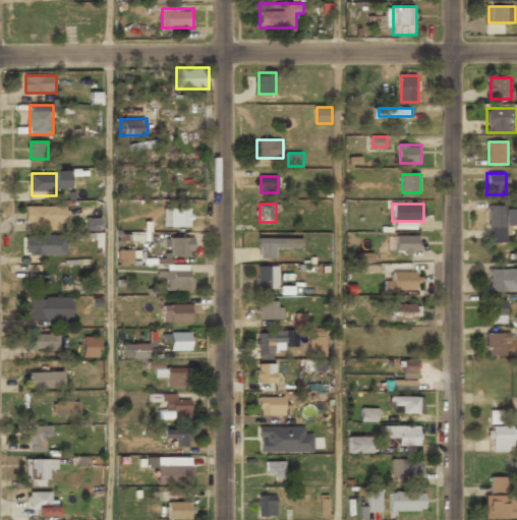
[(27,206),(27,225),(69,225),(69,206),(27,206)]
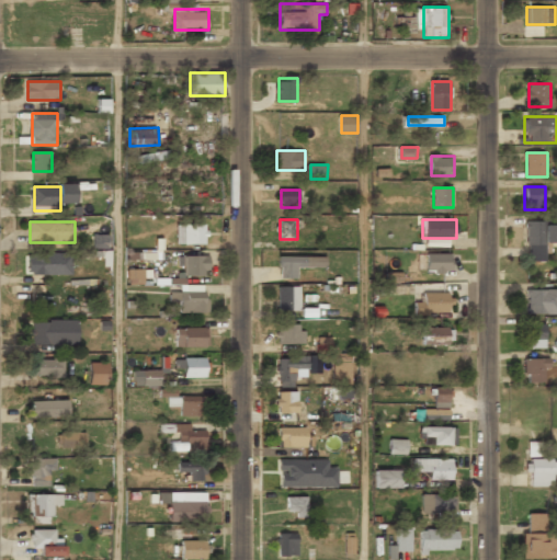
[(556,221),(527,221),(527,244),(556,244),(556,221)]
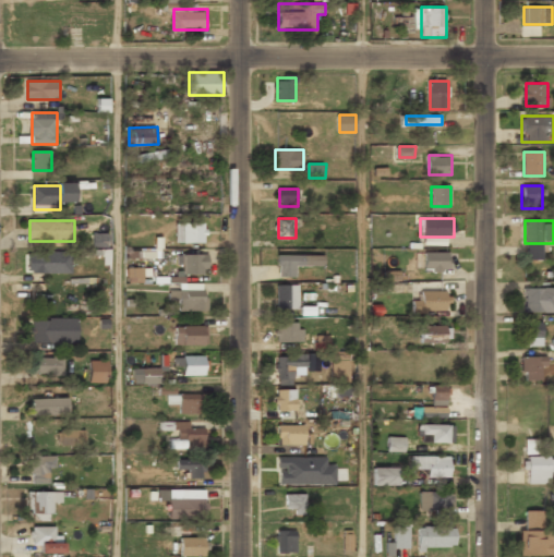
[(207,243),(207,223),(177,223),(177,243),(207,243)]
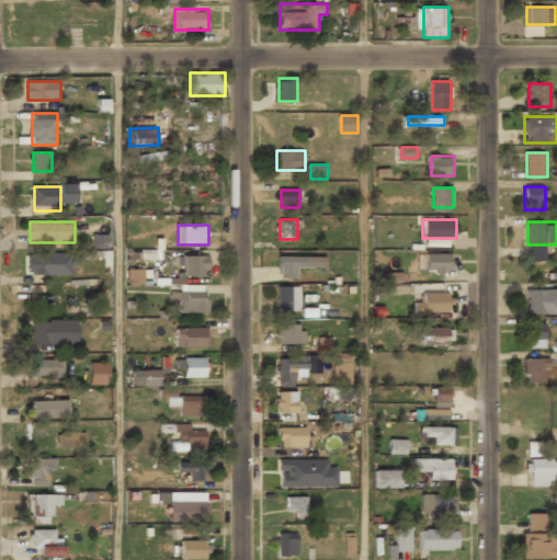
[(112,248),(111,233),(95,233),(95,248),(112,248)]
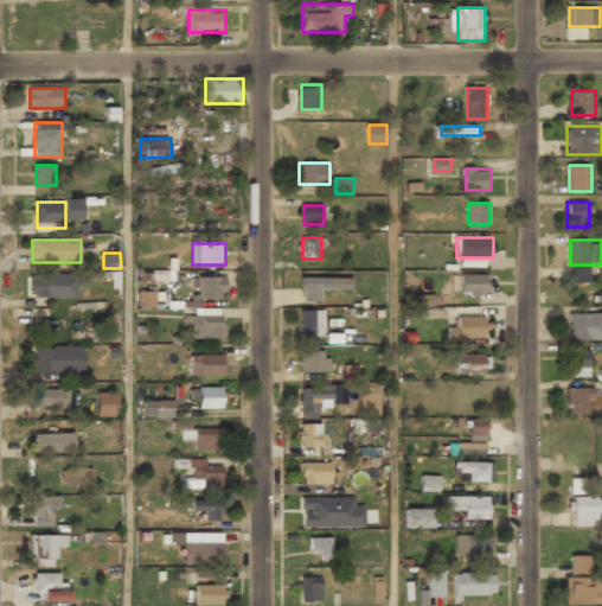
[(33,297),(79,297),(79,274),(34,274),(33,297)]
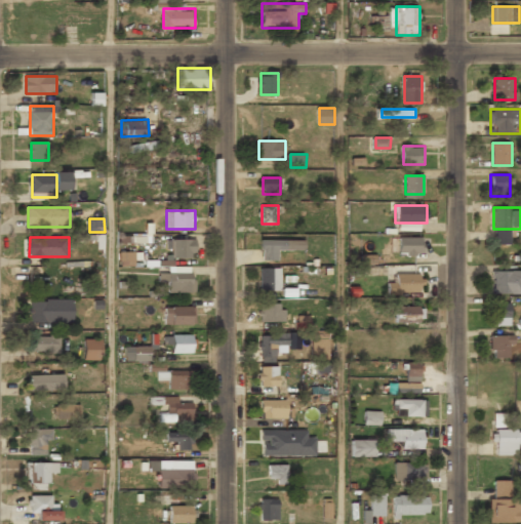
[(424,255),(424,237),(400,237),(400,255),(424,255)]
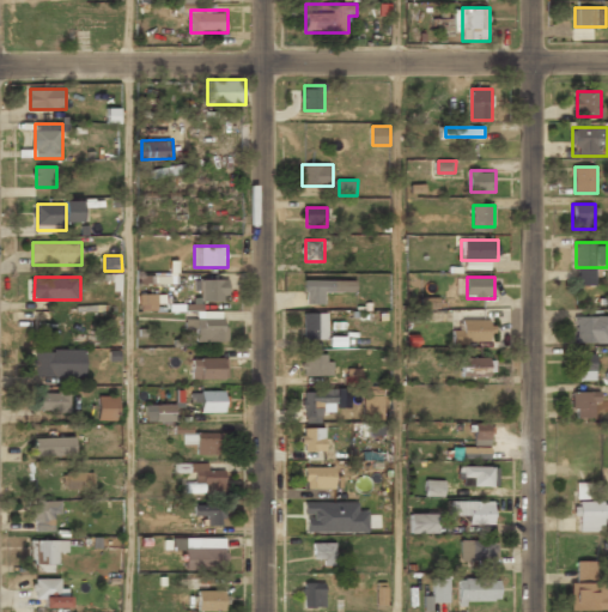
[(230,279),(196,279),(196,301),(230,301),(230,279)]
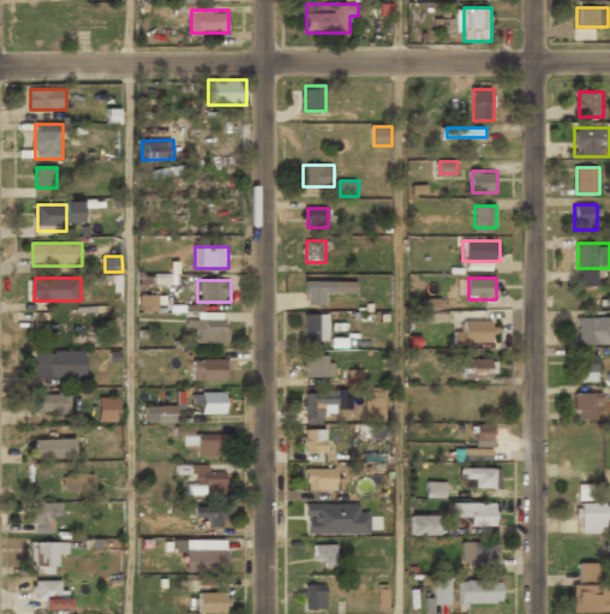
[(306,280),(306,305),(327,305),(327,293),(358,293),(358,280),(306,280)]
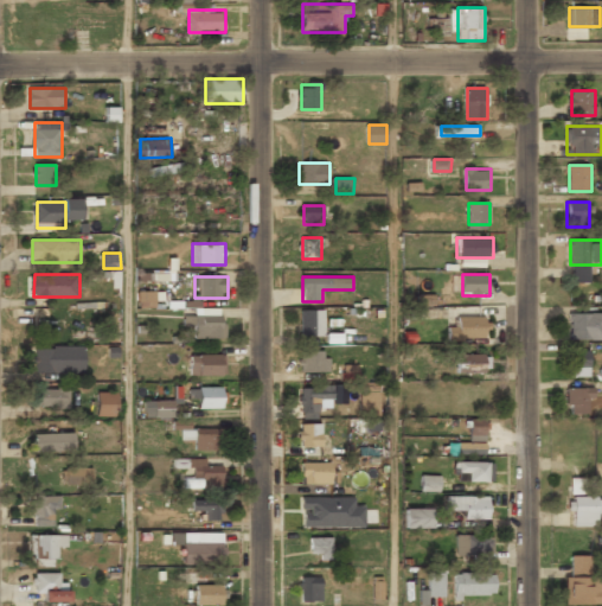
[(159,289),(141,289),(141,306),(159,306),(159,289)]
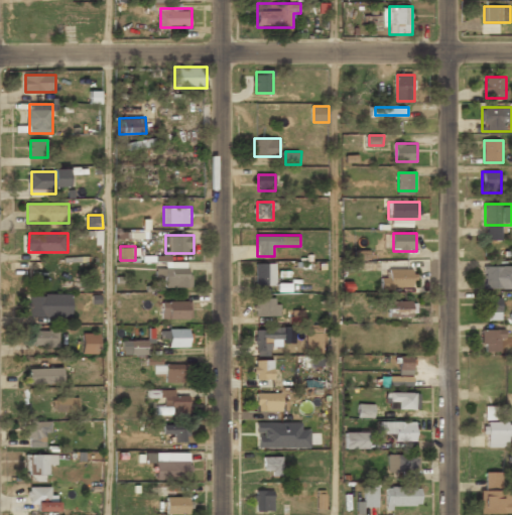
[(257,263),(257,285),(276,285),(276,263),(257,263)]
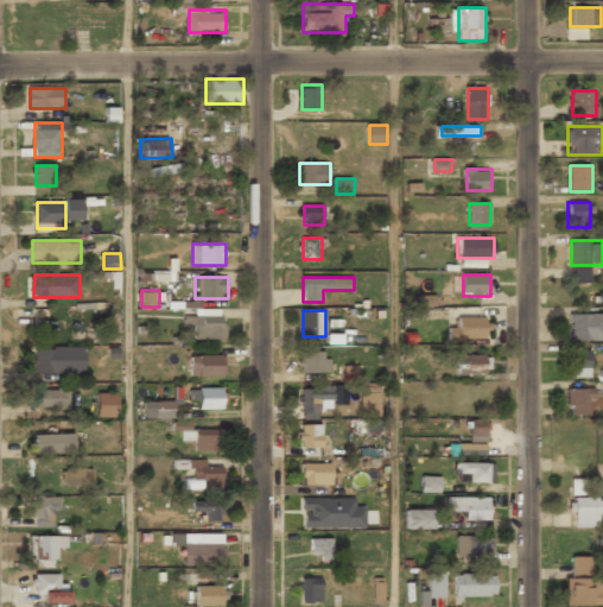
[(573,340),(602,340),(602,314),(573,314),(573,340)]
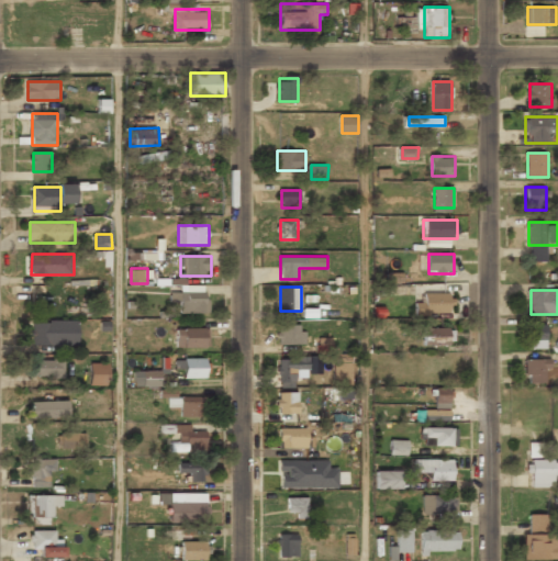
[(180,303),(180,313),(211,313),(211,292),(174,292),(174,303),(180,303)]
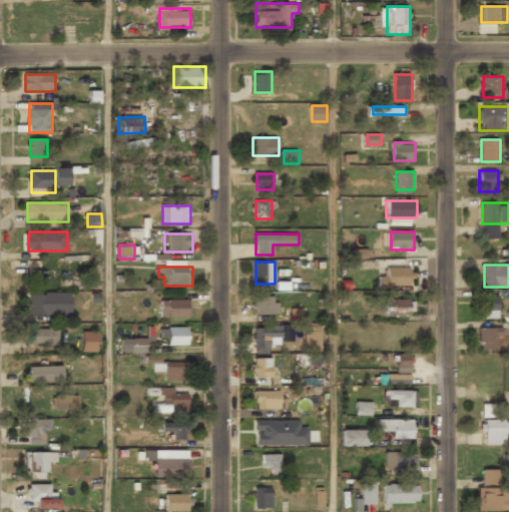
[(412,287),(412,268),(384,268),(384,287),(412,287)]
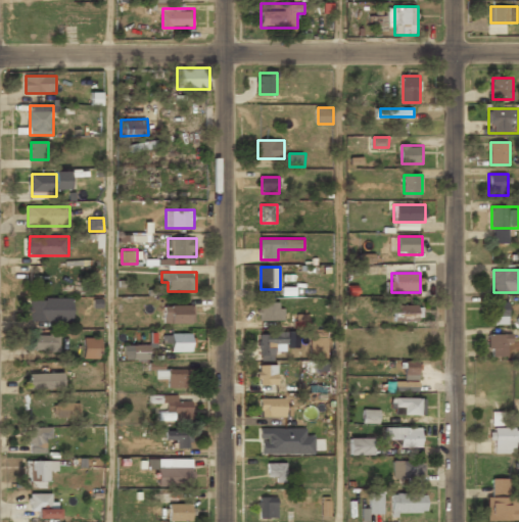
[(75,299),(32,299),(32,321),(75,321),(75,299)]
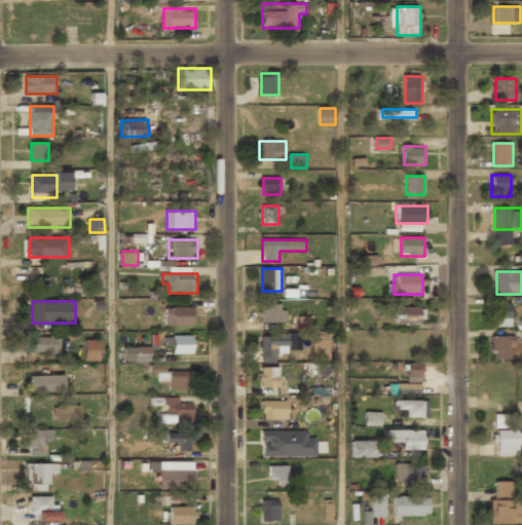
[(261,304),(261,323),(284,323),(284,304),(261,304)]
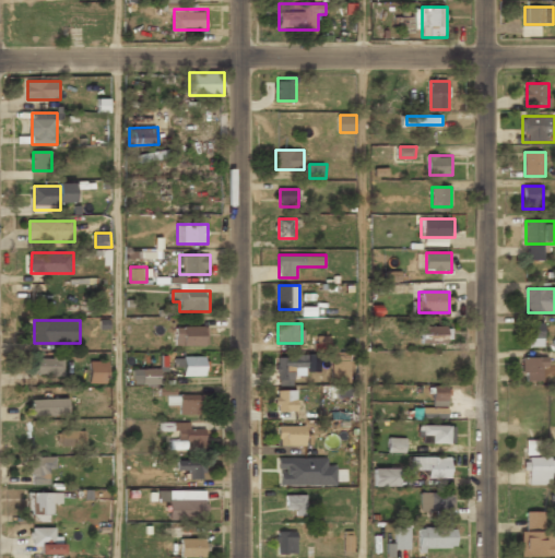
[(545,323),(528,323),(528,348),(545,348),(545,323)]
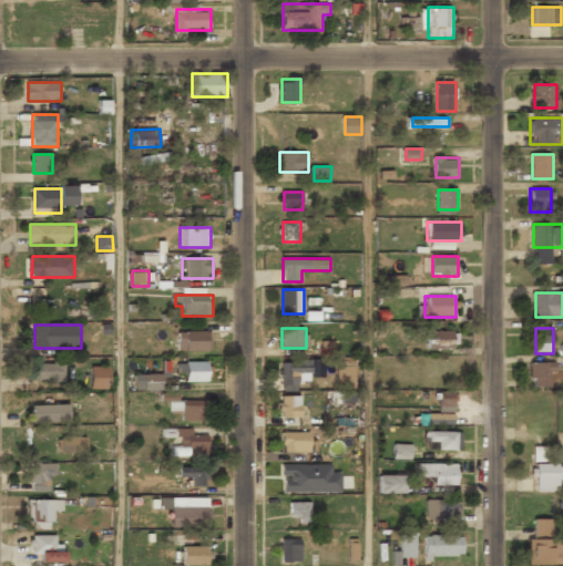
[(180,350),(213,350),(213,331),(180,331),(180,350)]
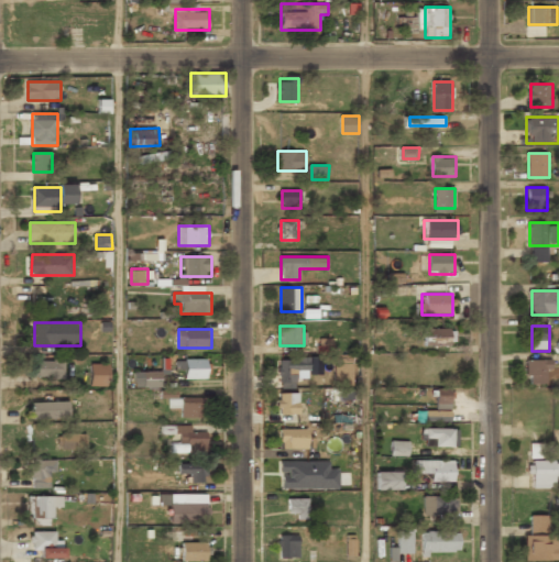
[(452,329),(426,329),(426,345),(452,345),(452,329)]
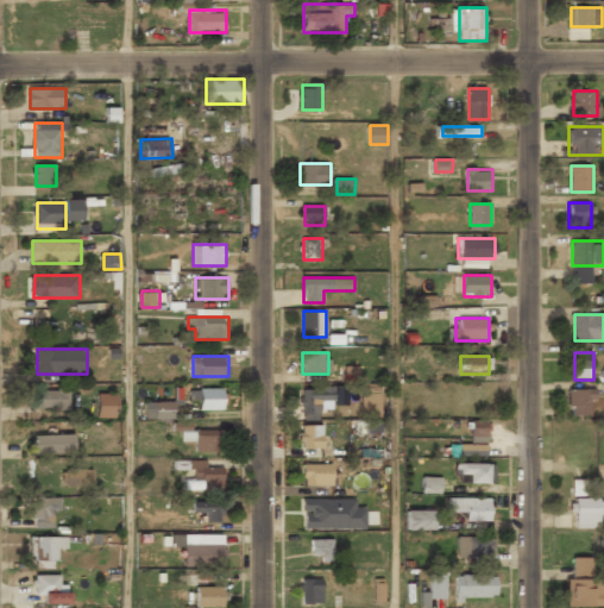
[(201,409),(227,409),(227,388),(201,388),(201,409)]
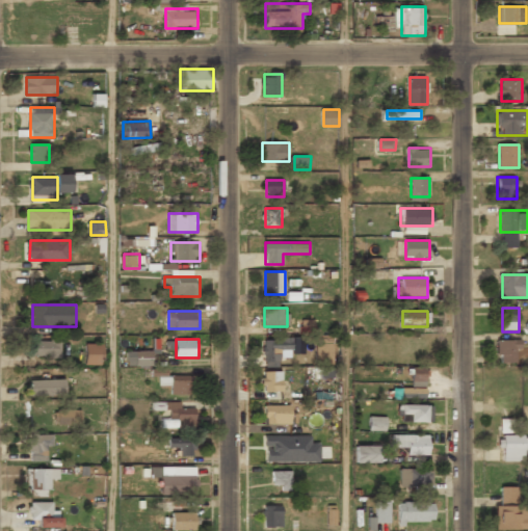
[(267,360),(282,360),(282,349),(293,349),(293,339),(267,339),(267,360)]
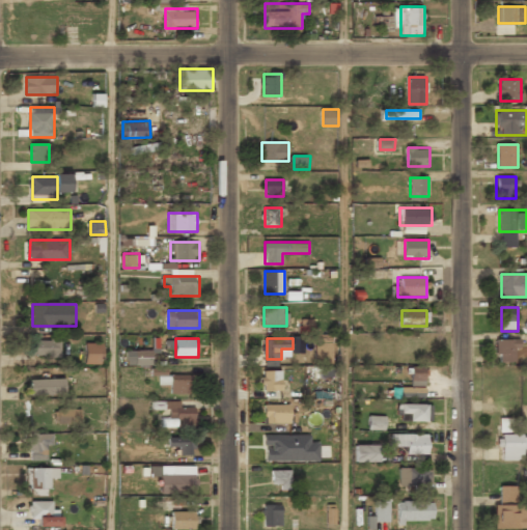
[(33,339),(33,357),(62,357),(62,339),(33,339)]
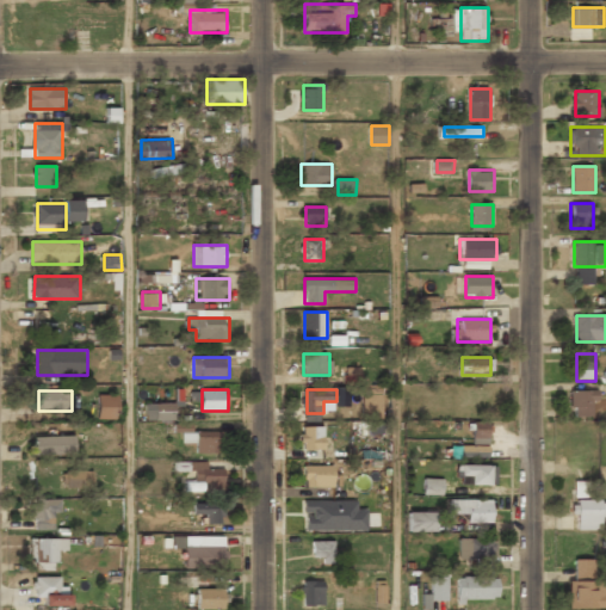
[(597,417),(597,390),(572,390),(572,417),(597,417)]
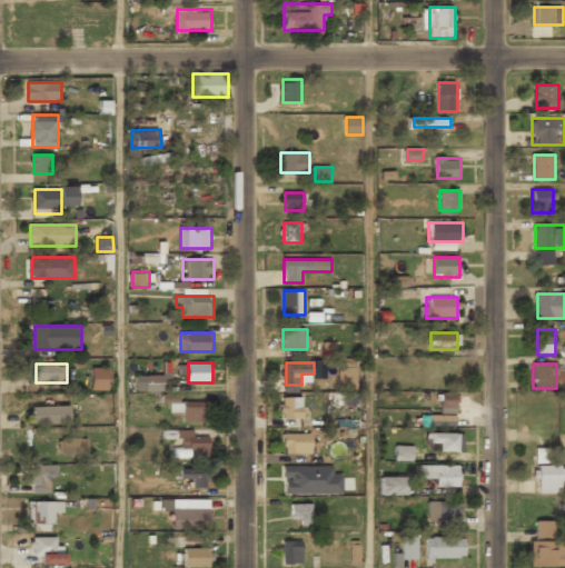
[(93,391),(112,391),(112,367),(93,367),(93,391)]
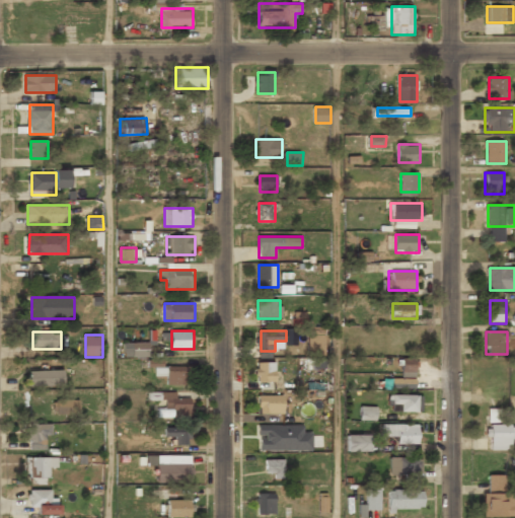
[(134,357),(150,357),(150,343),(134,343),(134,357)]
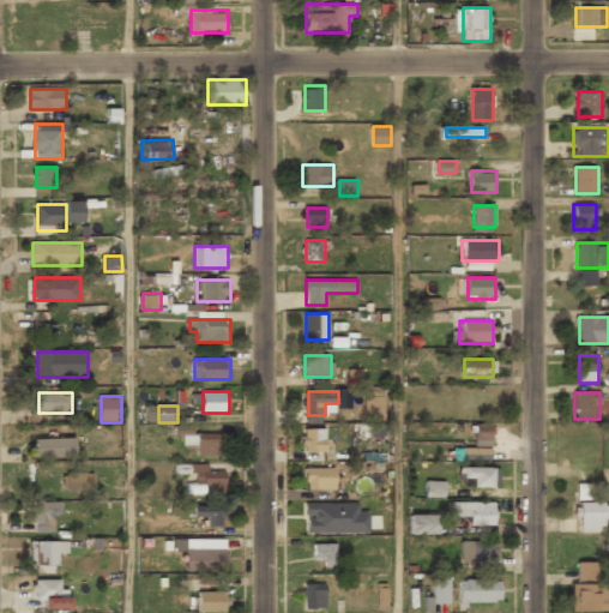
[(393,424),(373,425),(373,436),(393,434),(393,424)]
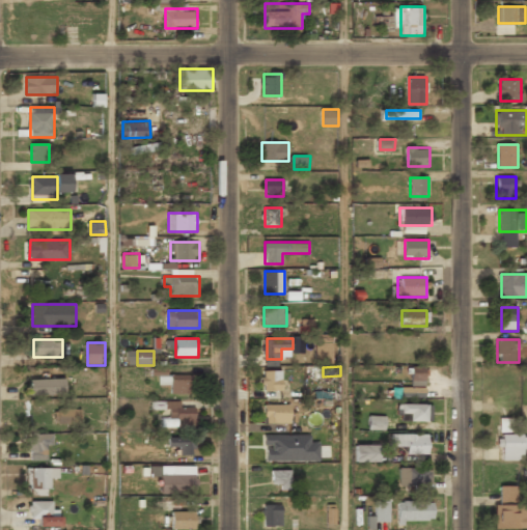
[(426,396),(426,367),(412,367),(412,386),(404,386),(404,396),(426,396)]
